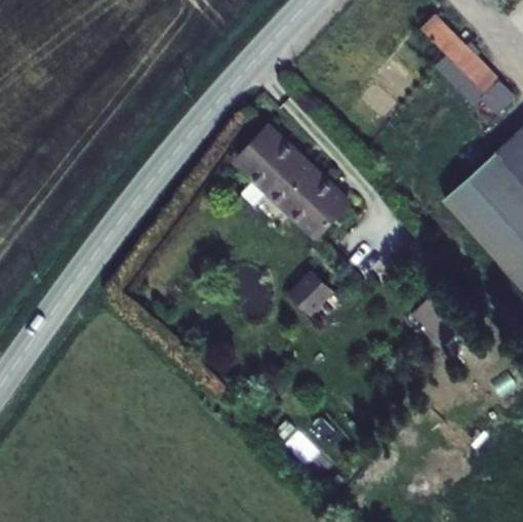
[(447,56),(485,94),(499,81),(434,14),(419,28),(447,56)]
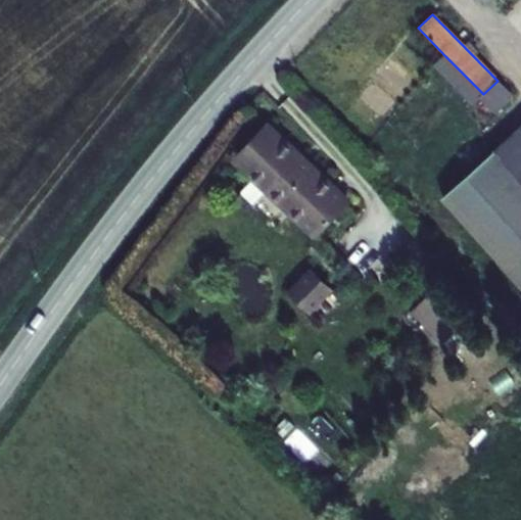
[(483,94),(445,56),(433,67),(471,106),(478,99),(483,94)]
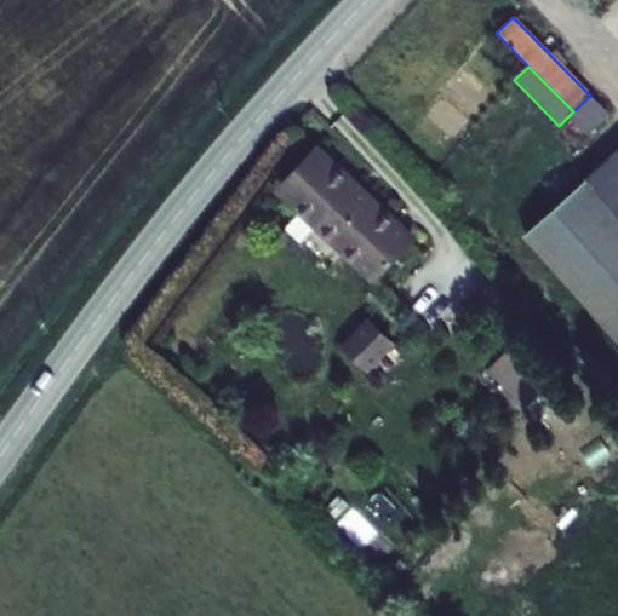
[(573,111),(567,117),(587,138),(608,116),(590,96),(573,111)]
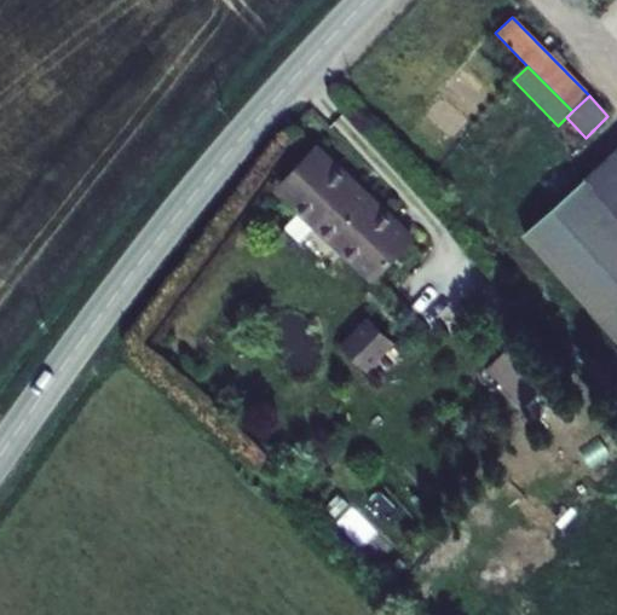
[(415,236),(317,145),(272,191),(298,215),(312,228),(372,284),(415,236)]
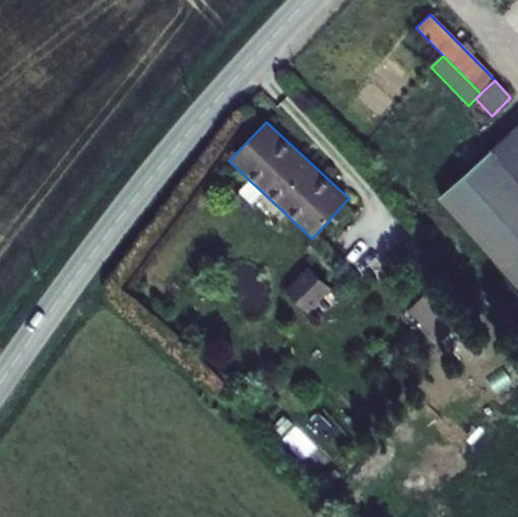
[(517,125),(438,198),(517,284),(517,125)]
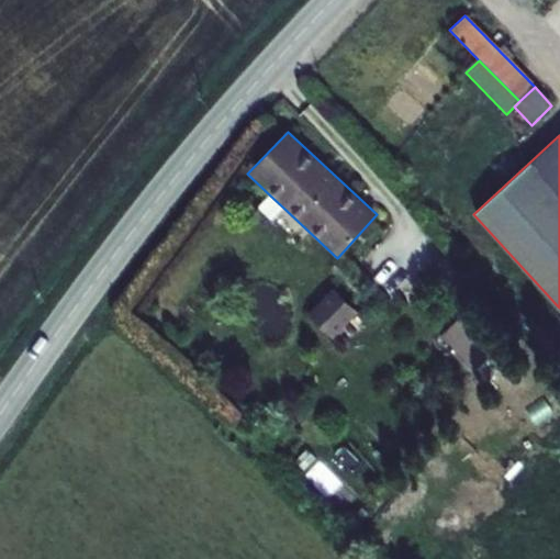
[(283,208),(270,196),(257,209),(270,223),(283,208)]
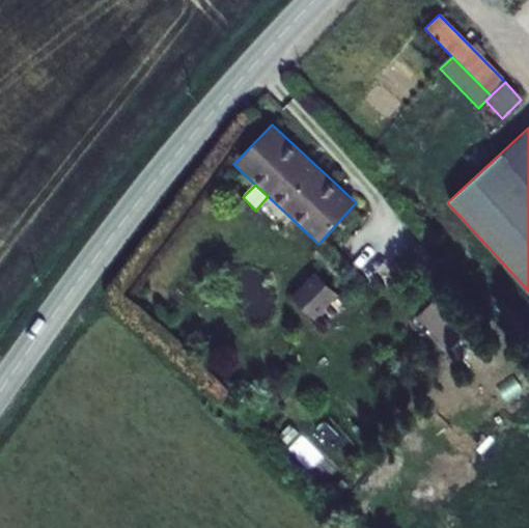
[(338,297),(314,273),(289,298),(314,322),(338,297)]
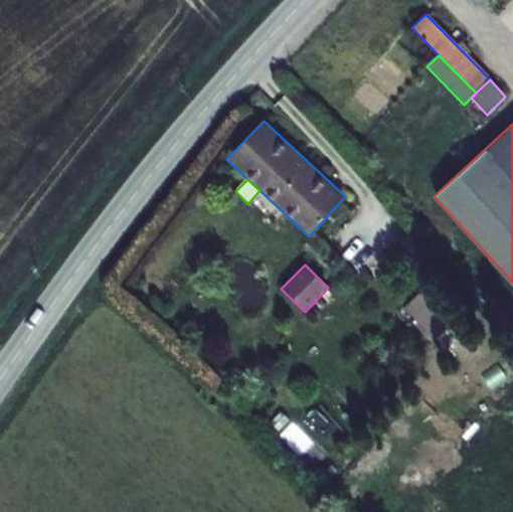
[(455,317),(425,288),(402,309),(434,339),(455,317)]
